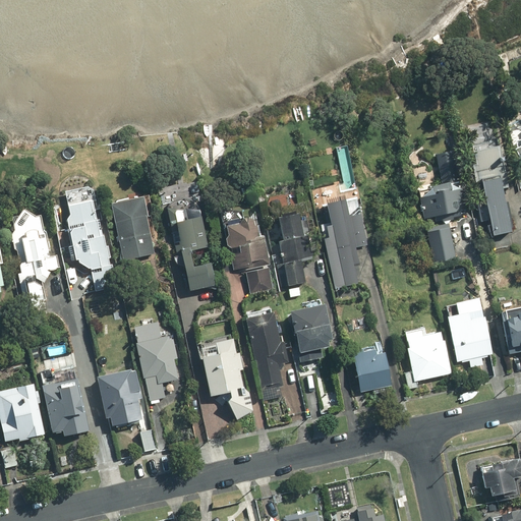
[(506,186),(496,138),(466,146),(470,165),(468,165),(475,199),(479,198),(486,235),(505,232),(496,188),(506,186)]
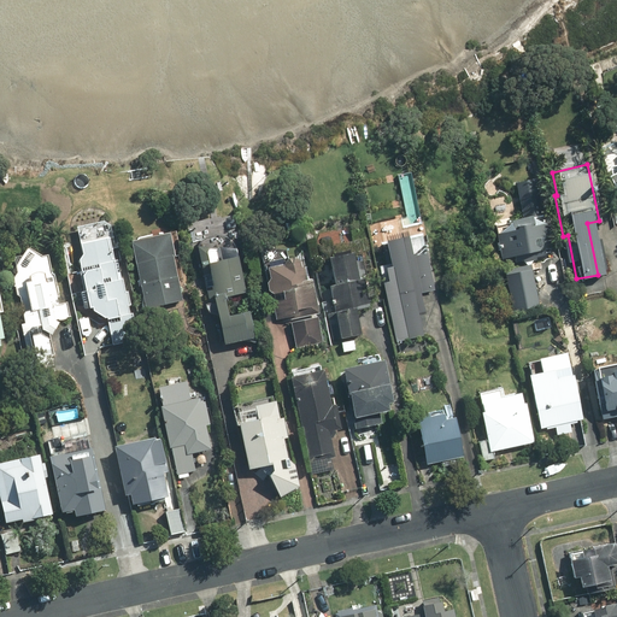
[(616,164),(605,166),(607,174),(603,176),(610,191),(613,206),(616,204),(616,164)]
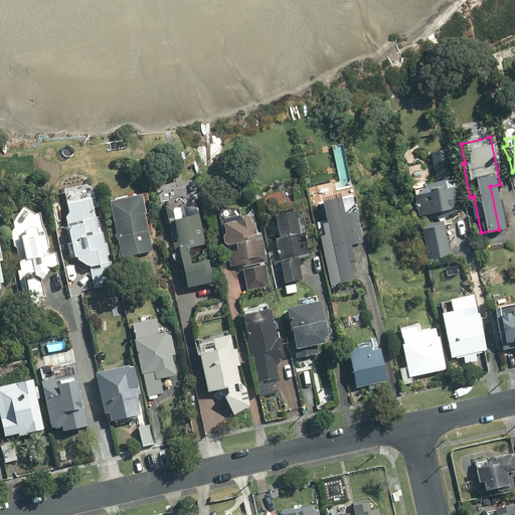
[(460,207),(446,148),(428,152),(436,181),(419,185),(421,193),(411,195),(416,215),(426,212),(427,218),(434,216),(435,219),(444,217),(443,215),(455,212),(454,208),(460,207)]
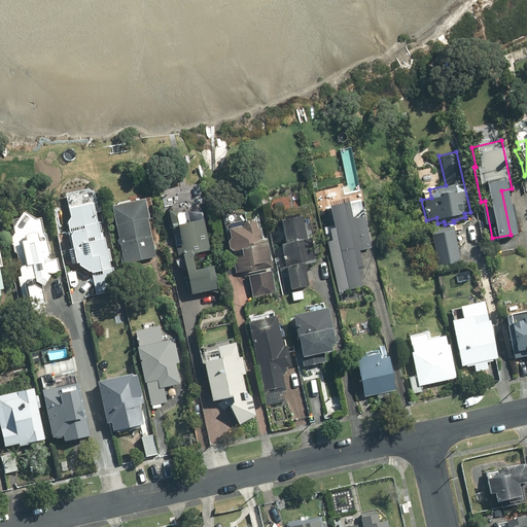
[(146,200),(115,206),(127,262),(157,256),(146,200)]
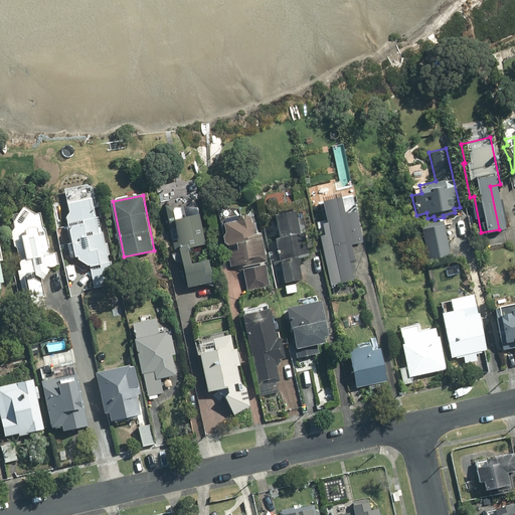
[(103,233),(95,198),(68,204),(70,211),(66,217),(72,243),(67,244),(71,258),(80,255),(81,259),(91,265),(96,288),(117,283),(112,262),(110,262),(108,254),(111,254),(109,243),(107,243),(104,232),(103,233)]
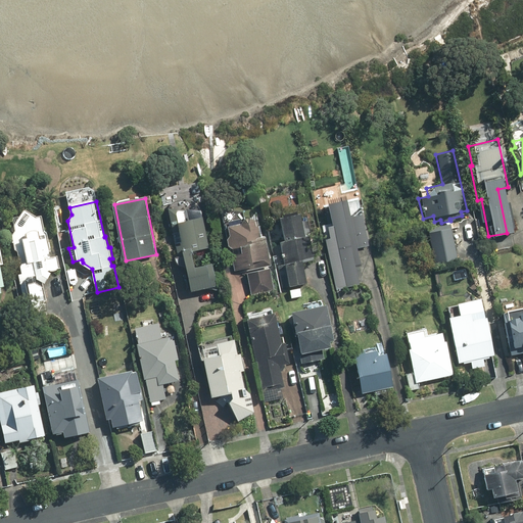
[(337,236),(327,238),(338,289),(361,284),(354,258),(361,257),(359,248),(370,245),(365,225),(355,227),(350,204),(344,205),(345,208),(332,211),(337,236)]
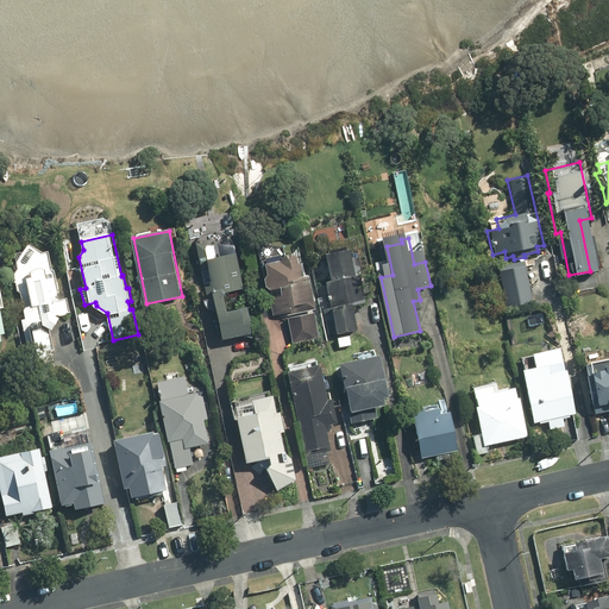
[(207,244),(198,244),(205,272),(212,271),(226,340),(255,333),(249,308),(245,309),(240,287),(245,286),(238,253),(211,259),(207,244)]
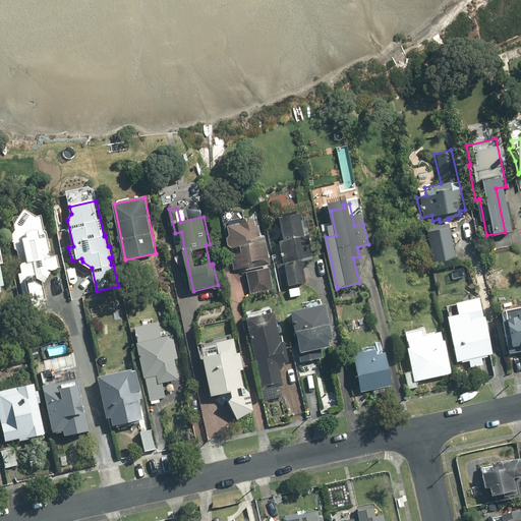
[(24,210),(10,233),(26,307),(36,305),(41,308),(44,304),(47,303),(43,285),(53,269),(61,267),(58,255),(53,256),(48,232),(45,231),(42,216),(39,216),(27,210),(24,210)]
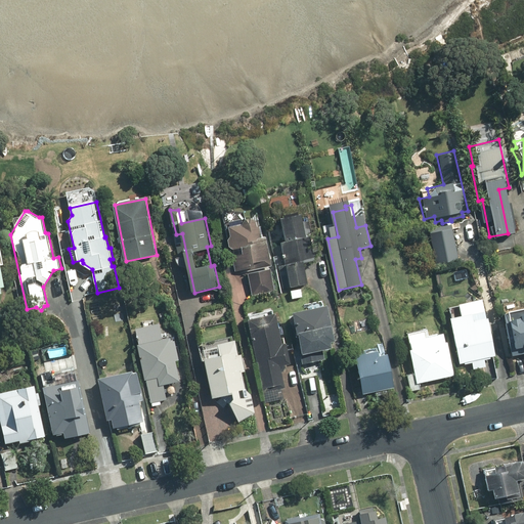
[(303,215),(281,219),(287,243),(281,244),(287,266),(279,267),(285,289),(309,282),(304,263),(315,260),(310,236),(308,237),(303,215)]
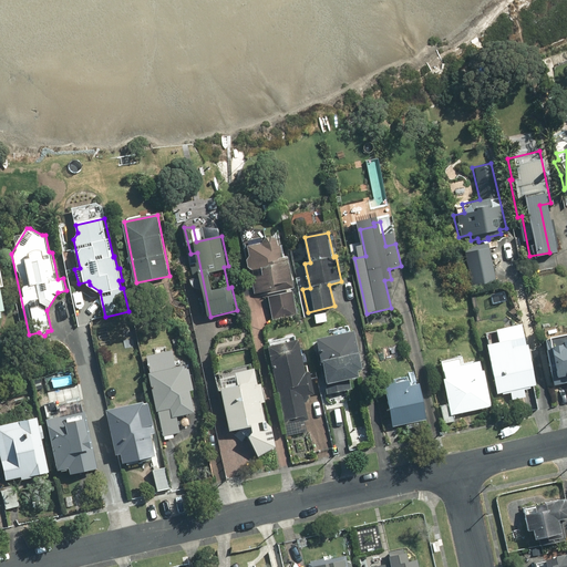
[(296,287),(289,257),(285,257),(282,246),(280,246),(279,239),(275,236),(268,237),(266,241),(250,246),(253,255),(249,259),(251,271),(266,268),(271,292),(296,287)]
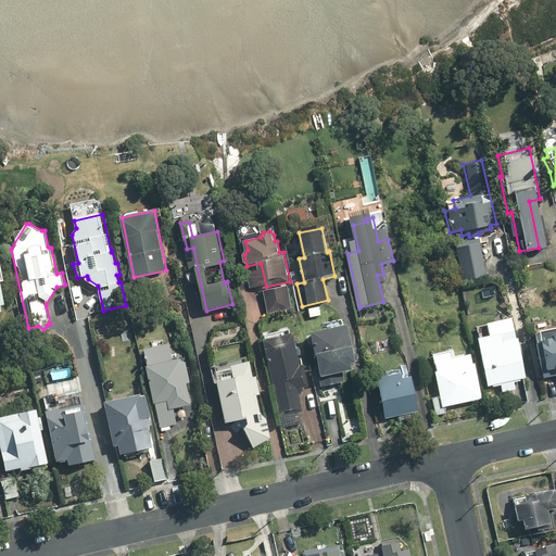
[(475,239),(452,243),(460,280),(482,275),(475,239)]
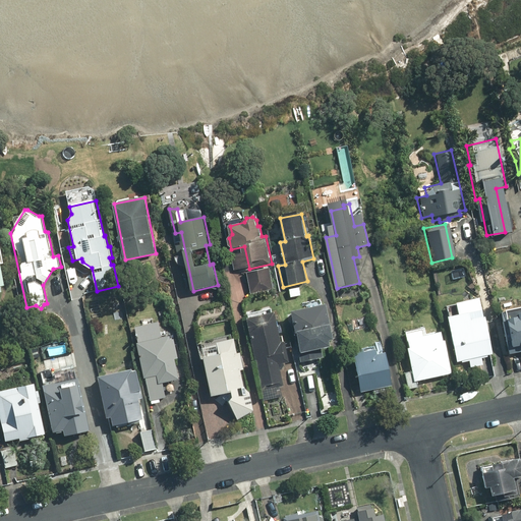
[(299,288),(290,290),(291,297),(300,295),(299,288)]
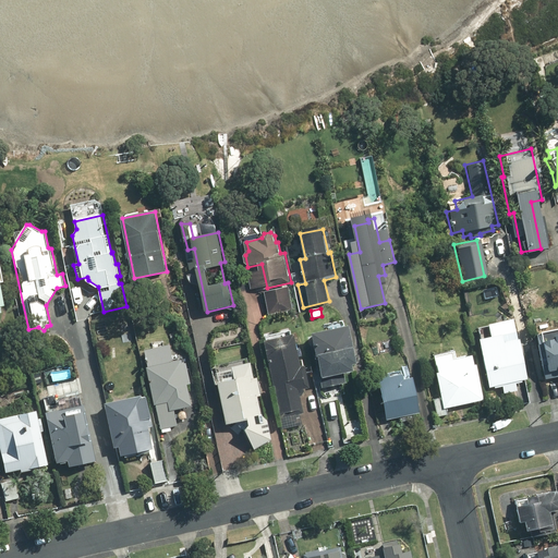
[(483,335),(473,337),(485,387),(490,386),(490,388),(499,386),(500,393),(513,391),(511,384),(517,383),(517,380),(521,379),(512,339),(509,340),(507,330),(505,322),(482,327),(483,335)]
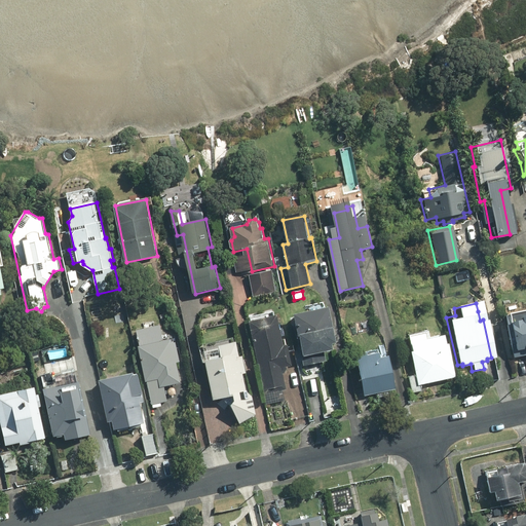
[(329,309),(294,316),(298,336),(297,336),(299,348),(302,347),(305,365),(327,360),(325,351),(335,349),(334,344),(337,343),(329,309)]
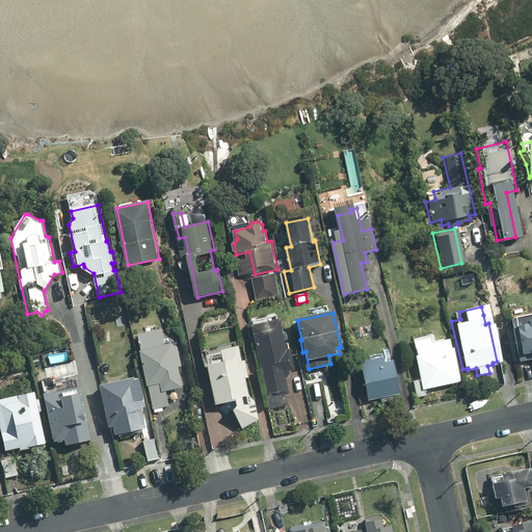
[(531,313),(506,319),(515,362),(529,358),(531,370),(531,313)]
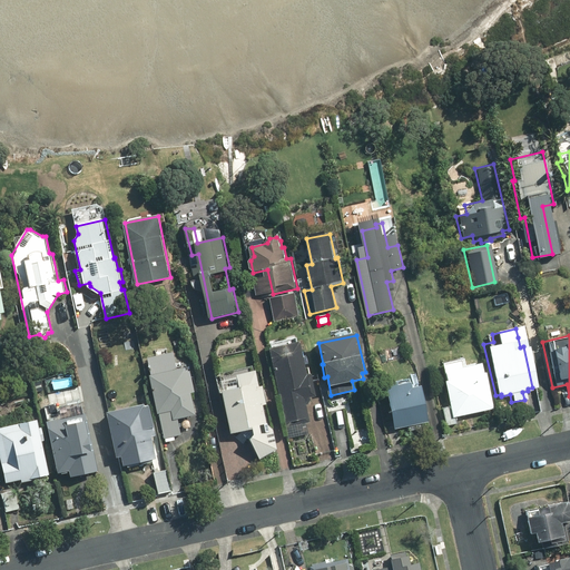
[(303,343),(273,349),(288,426),(311,422),(307,405),(308,404),(312,400),(312,396),(317,395),(313,374),(310,374),(303,343)]
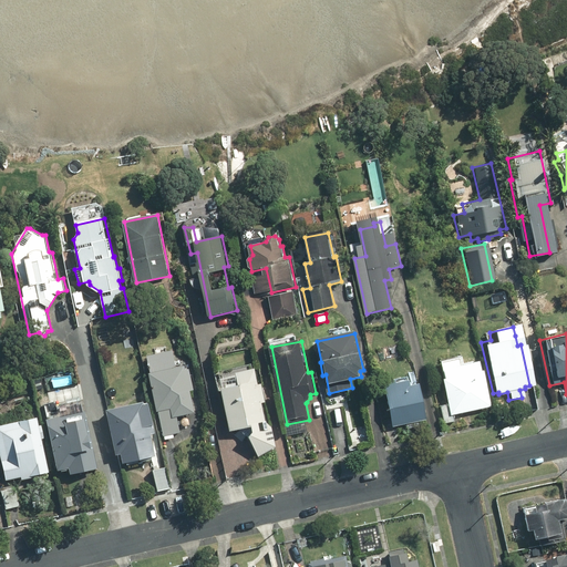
[(189,366),(177,369),(174,351),(146,357),(151,373),(164,437),(182,433),(178,416),(196,413),(192,391),(195,390),(189,366)]
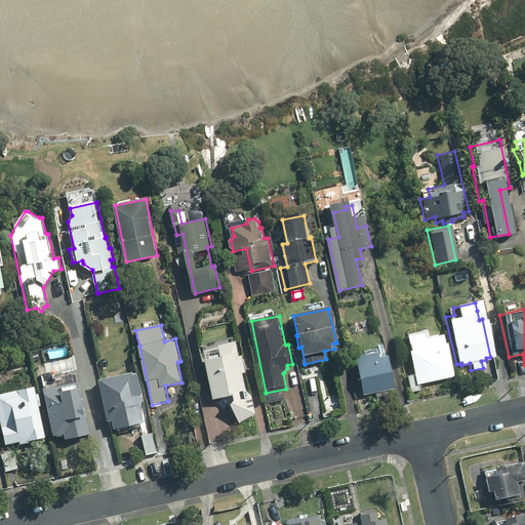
[(450,374),(442,336),(437,337),(437,335),(404,342),(412,374),(406,376),(409,392),(419,390),(418,382),(450,374)]
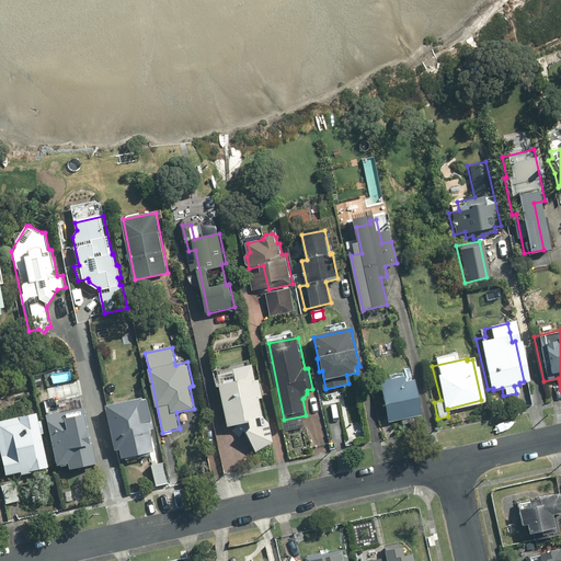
[(240,381),(220,386),(229,427),(250,422),(252,428),(248,433),(255,450),(273,443),(268,422),(266,423),(262,398),(263,398),(260,380),(256,380),(254,365),(237,368),(240,381)]
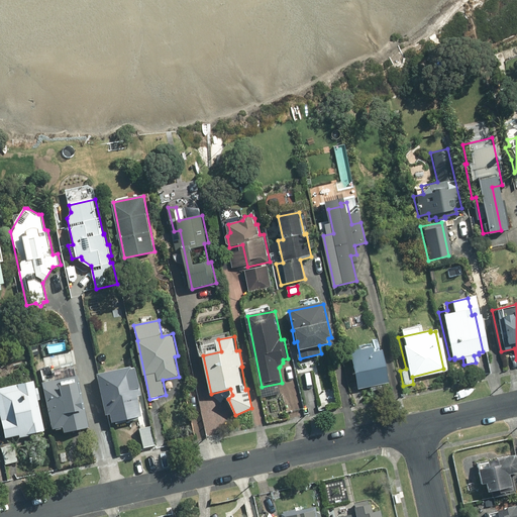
[(363,346),(350,349),(359,389),(390,382),(383,350),(376,352),(375,346),(364,349),(363,346)]
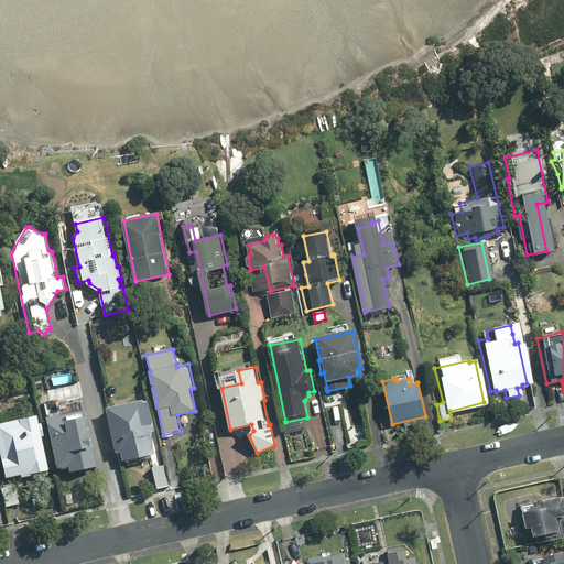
[(156,431),(149,401),(144,402),(144,400),(107,409),(117,453),(122,452),(125,461),(156,454),(151,432),(156,431)]
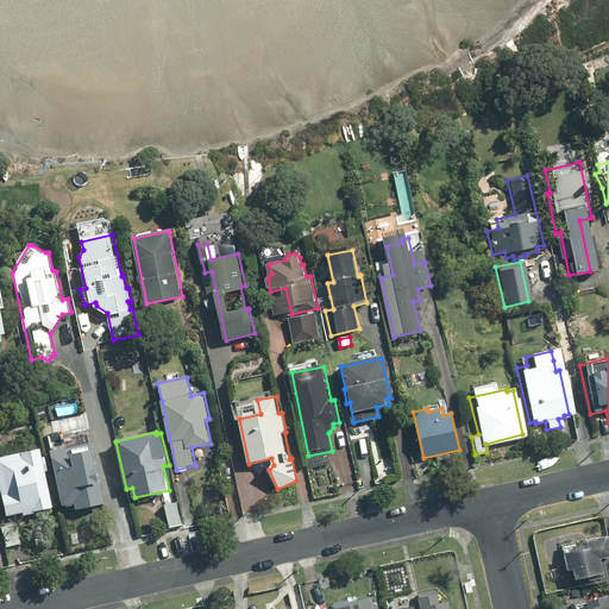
[(94,443),(52,451),(63,506),(76,503),(77,509),(106,503),(94,443)]
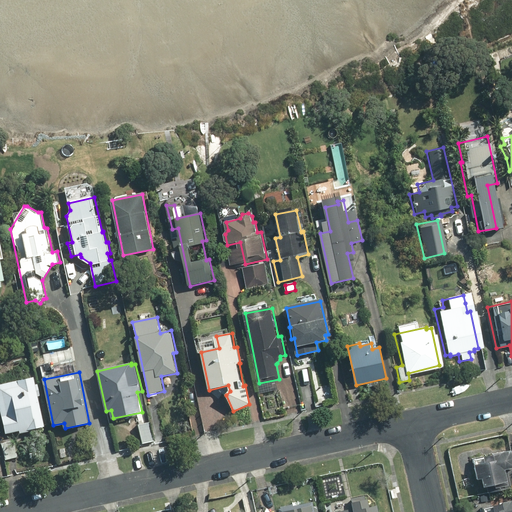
[(36,378),(0,385),(0,407),(5,433),(21,429),(22,433),(33,430),(33,429),(46,426),(36,378)]
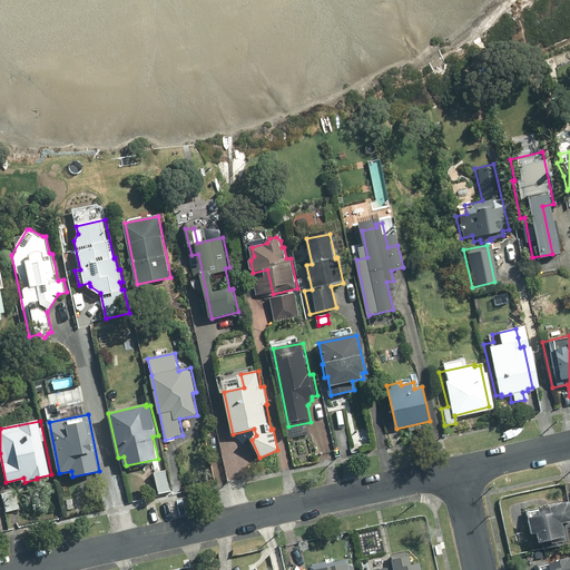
[(172,491),(167,471),(154,473),(158,494),(172,491)]
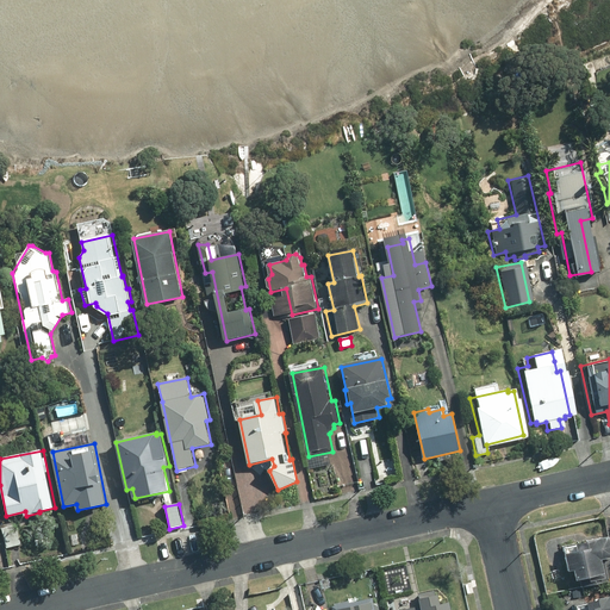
[(17,526),(2,528),(7,547),(22,545),(17,526)]
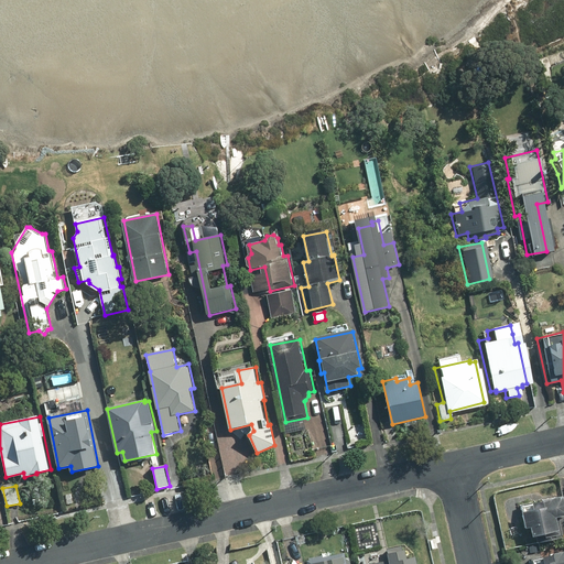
[(557,497),(527,503),(529,510),(517,512),(520,528),(522,527),(524,537),(533,535),(535,543),(562,538),(559,520),(562,519),(557,497)]
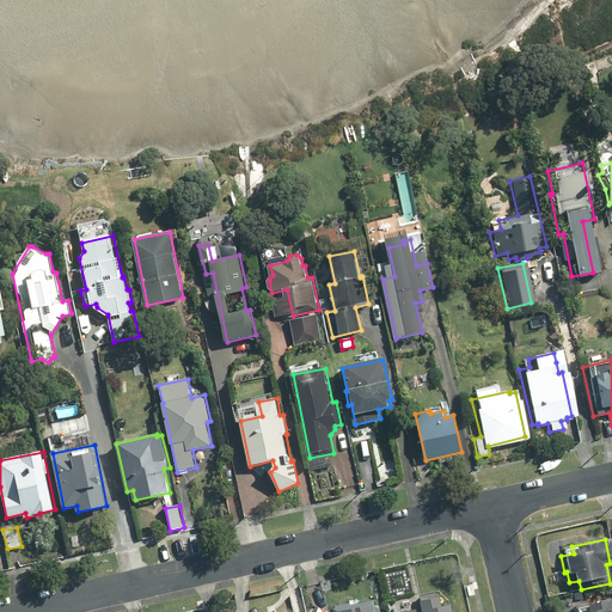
[(42,546),(30,549),(31,557),(44,555),(42,546)]
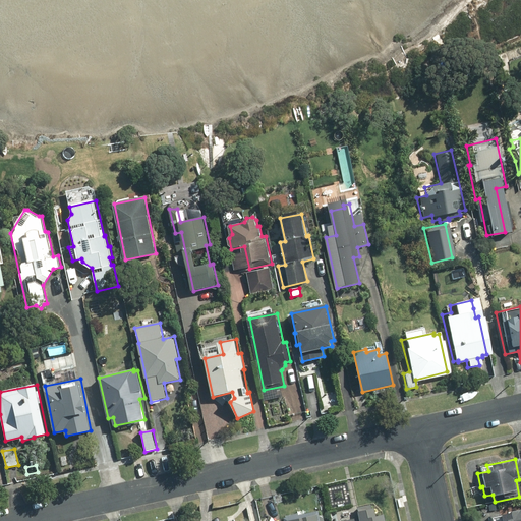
[(337,512),(338,520),(379,520),(377,510),(367,512),(366,506),(337,512)]
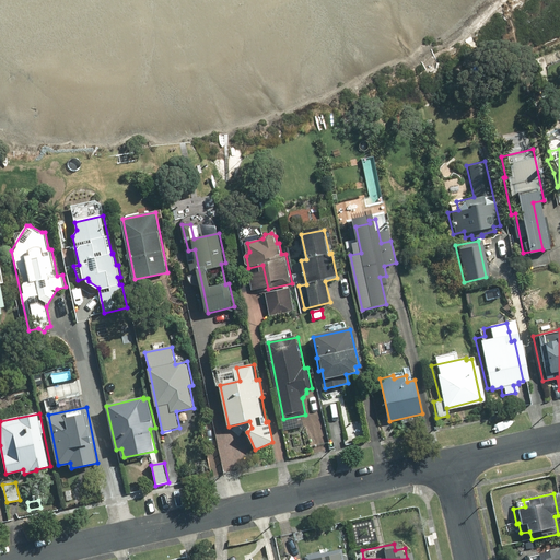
[(559,559),(559,547),(532,553),(532,559),(559,559)]
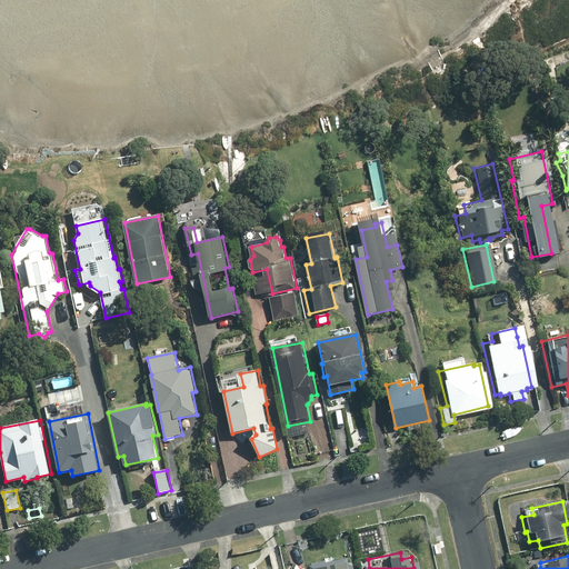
[(350,568),(349,558),(328,563),(328,561),(315,563),(315,566),(310,567),(310,568),(350,568)]
